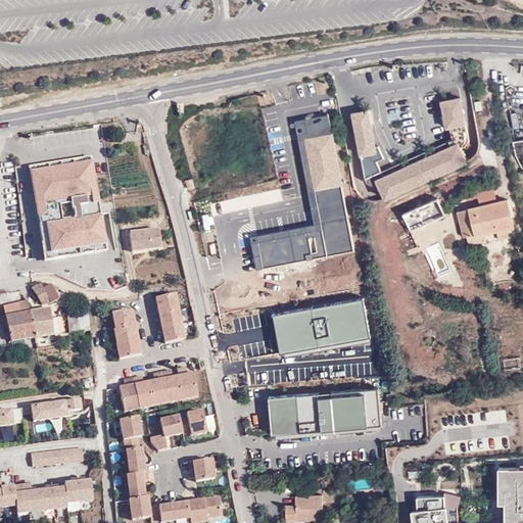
[(385,198),(467,161),(462,150),(465,146),(468,142),(468,140),(467,133),(460,97),(442,101),(447,127),(450,126),(453,139),(449,141),(452,146),(384,177),(376,160),(383,157),(378,146),(375,146),(368,110),(360,111),(353,112),(367,180),(368,183),(372,185),(375,185),(379,185),(385,198)]
